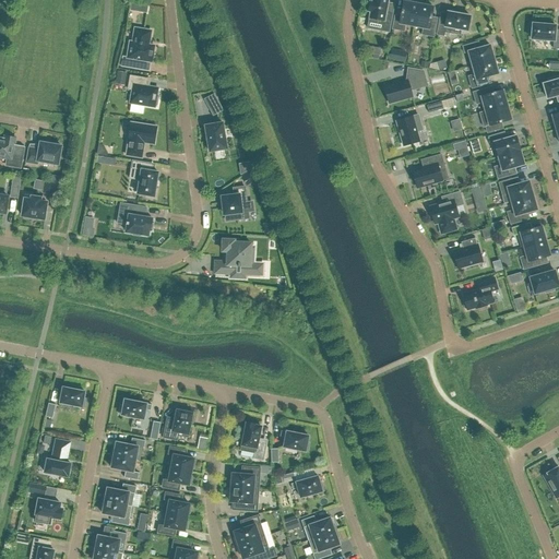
[(372,0),(372,3),(370,2),(368,11),(370,12),(369,21),(376,22),(376,23),(378,24),(378,23),(383,24),(381,32),(389,33),(393,10),(387,9),(388,0),(372,0)]
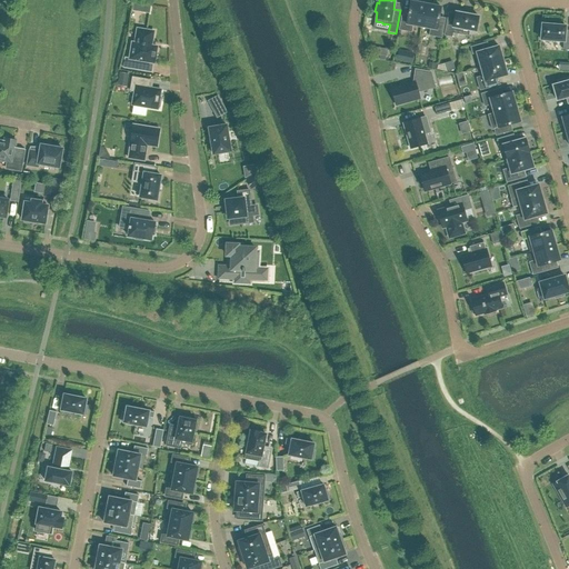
[(412,26),(421,27),(426,5),(411,1),(409,11),(402,10),(399,30),(411,32),(412,26)]
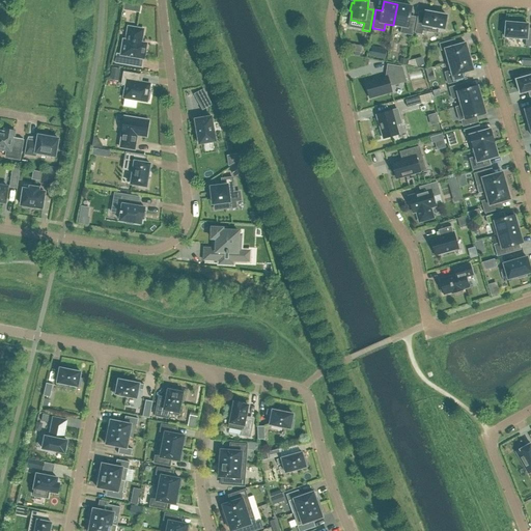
[(397,4),(393,25),(401,27),(400,33),(412,35),(416,18),(410,16),(411,6),(397,4)]
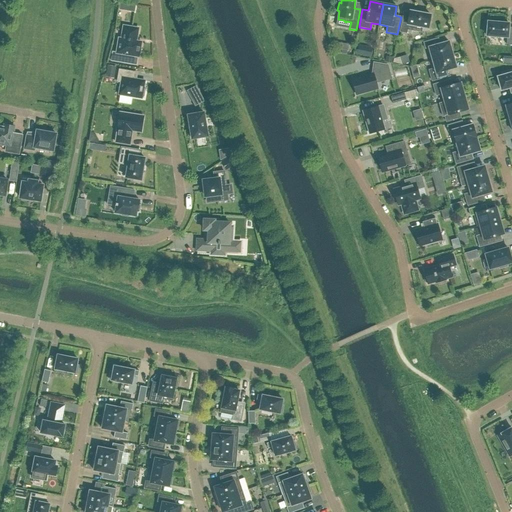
[(430,15),(410,11),(410,13),(403,12),(399,32),(406,33),(407,30),(421,32),(422,27),(428,29),(430,15)]
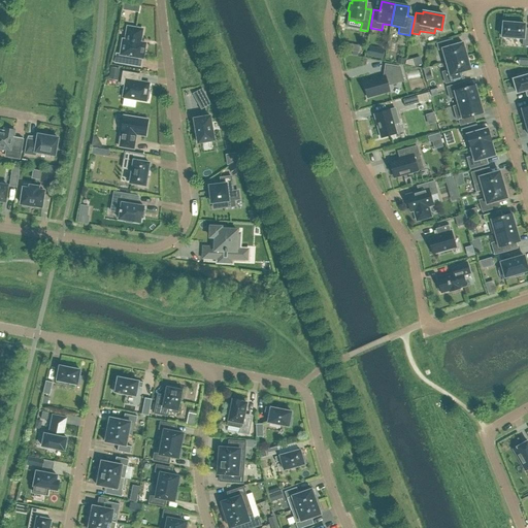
[(527,34),(524,34),(525,25),(503,23),(502,25),(500,25),(500,32),(502,32),(502,37),(523,39),(522,46),(527,46),(527,34)]
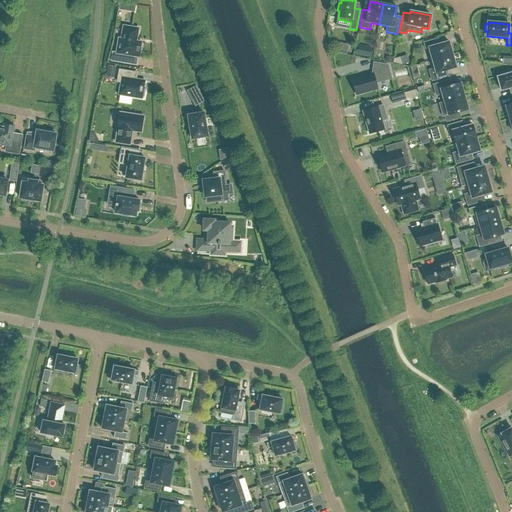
[(128,55),(139,57),(141,42),(135,41),(135,38),(137,38),(138,29),(124,26),(121,39),(119,39),(117,53),(112,52),(111,61),(127,64),(128,55)]
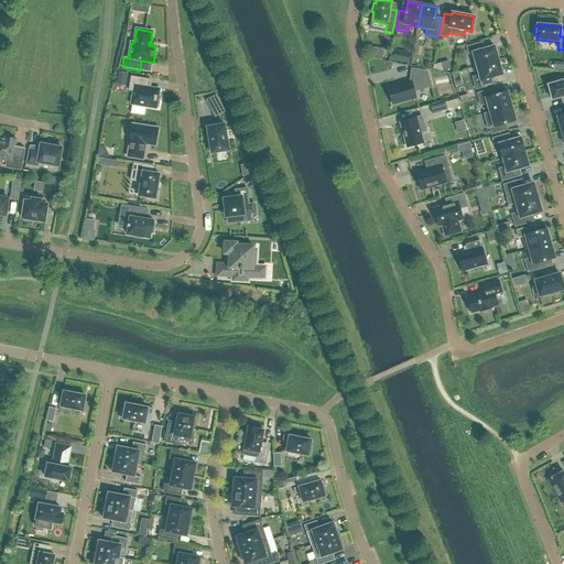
[(473,53),(476,67),(498,61),(495,46),(485,49),(481,50),(480,43),(467,47),(468,54),(473,53)]
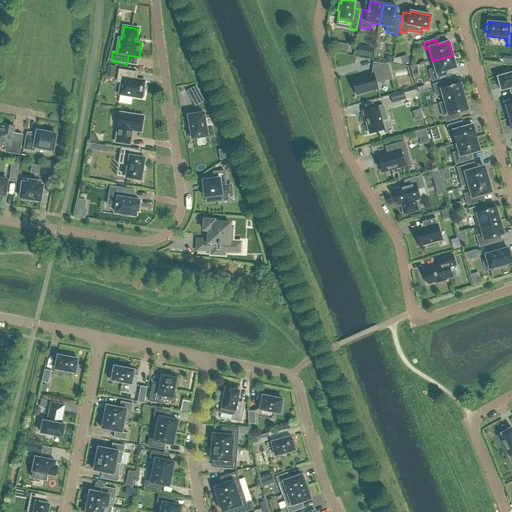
[(347,50),(348,44),(336,42),(335,48),(347,50)]
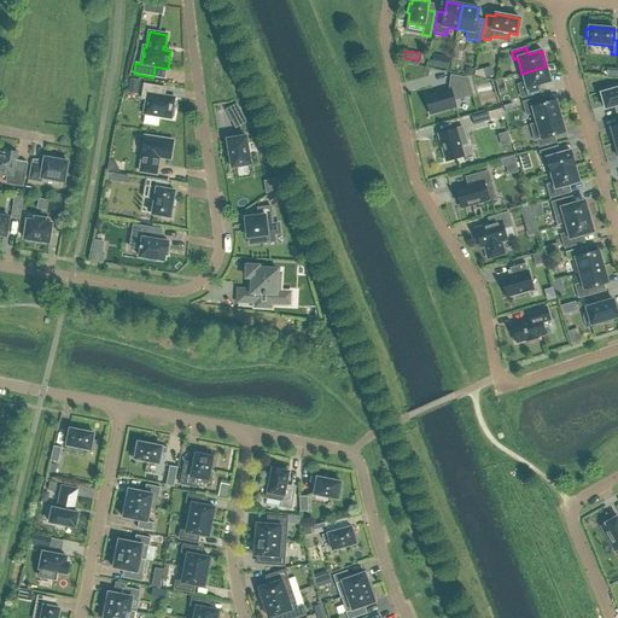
[(432,54),(430,65),(448,69),(449,58),(432,54)]
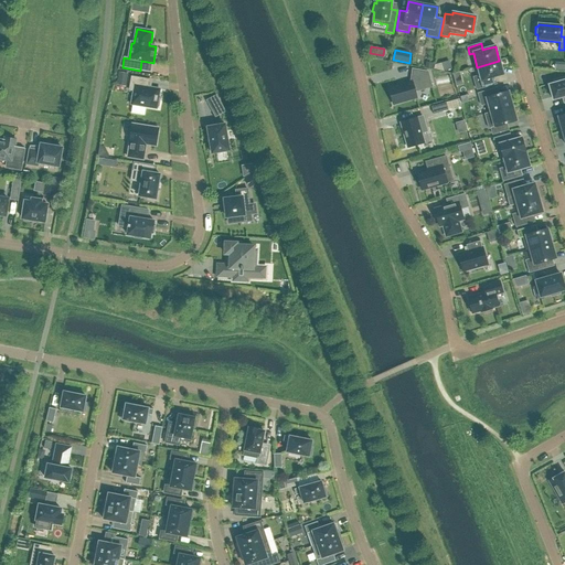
[(499,61),(477,67),(480,76),(473,77),(477,89),(496,84),(493,77),(503,75),(499,61)]
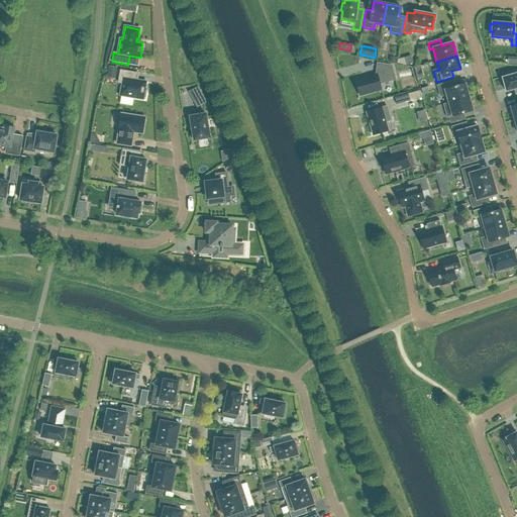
[(380,84),(395,79),(392,66),(378,64),(376,75),(355,81),(360,96),(382,89),(380,84)]
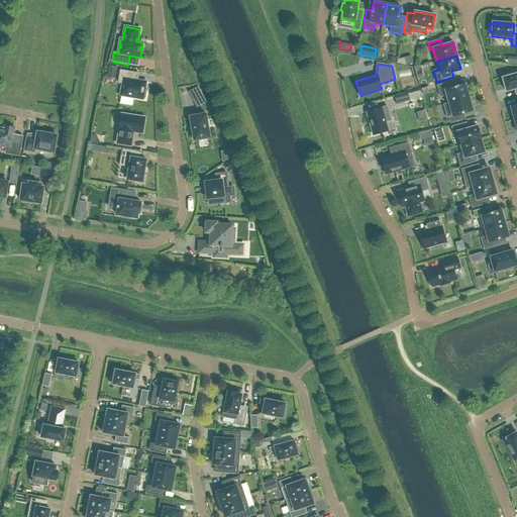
[(120,71),(118,83),(122,83),(120,96),(121,96),(120,103),(131,105),(133,98),(143,99),(143,97),(145,97),(146,89),(144,89),(146,82),(134,80),(135,73),(120,71)]
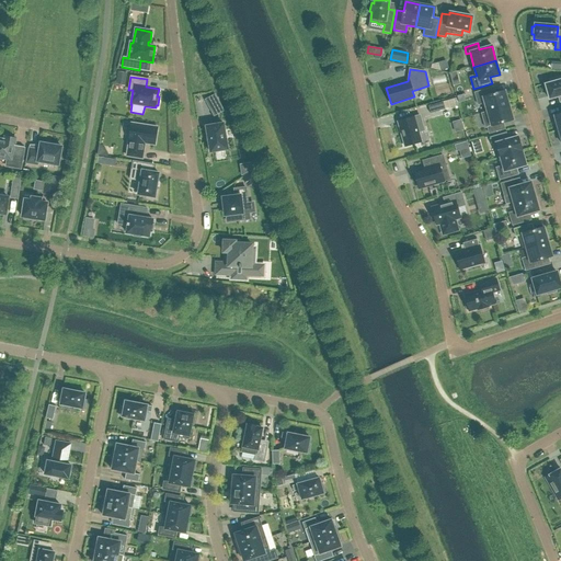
[(560,80),(560,78),(551,80),(552,82),(546,84),(549,100),(560,95),(560,80)]
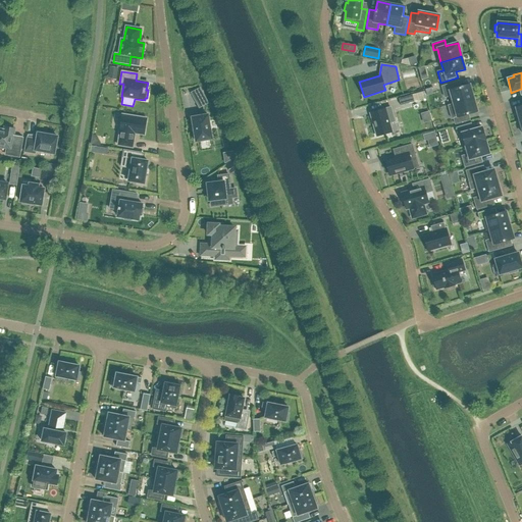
[(101,85),(105,85),(105,94),(118,95),(119,73),(102,73),(101,85)]
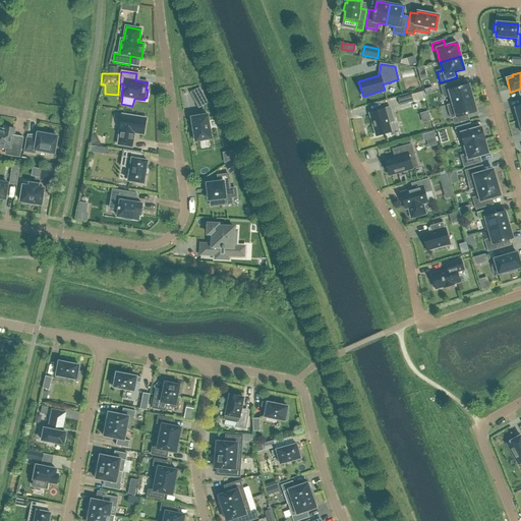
[(404,93),(413,90),(410,81),(401,84),(404,93)]
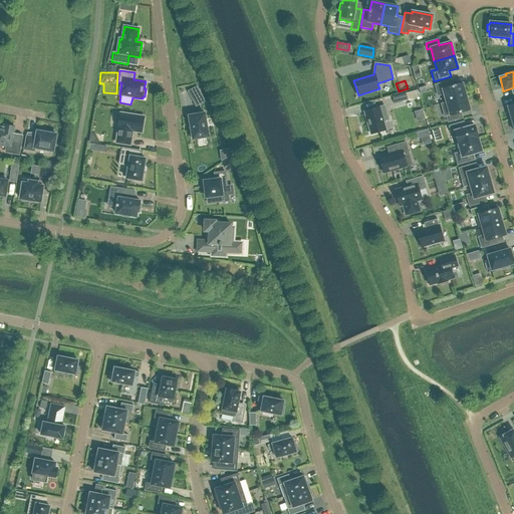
[(444,95),(446,102),(466,96),(462,83),(453,86),(452,80),(434,84),(438,96),(444,95)]
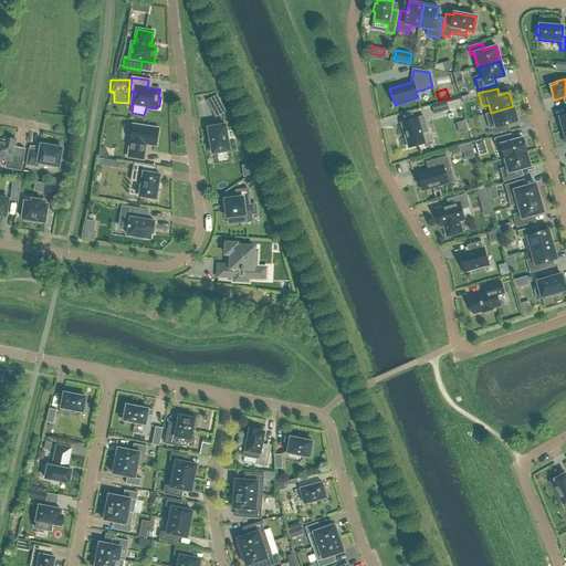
[(216,96),(207,101),(212,111),(221,106),(216,96)]
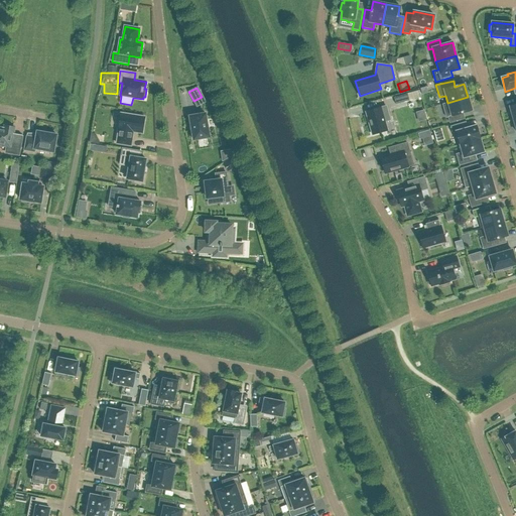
[(417,91),(406,94),(408,101),(419,98),(417,91)]
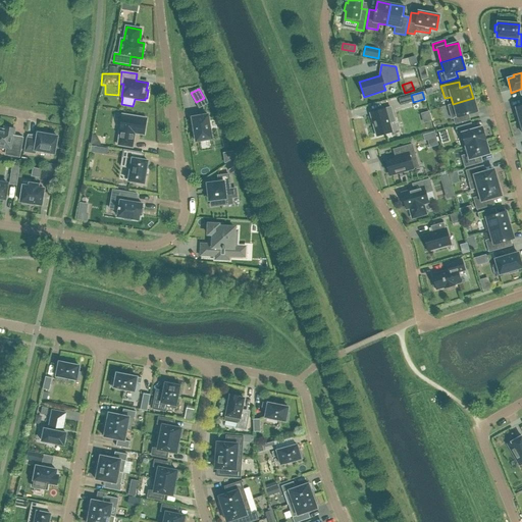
[(411,95),(399,99),(401,106),(413,102),(411,95)]
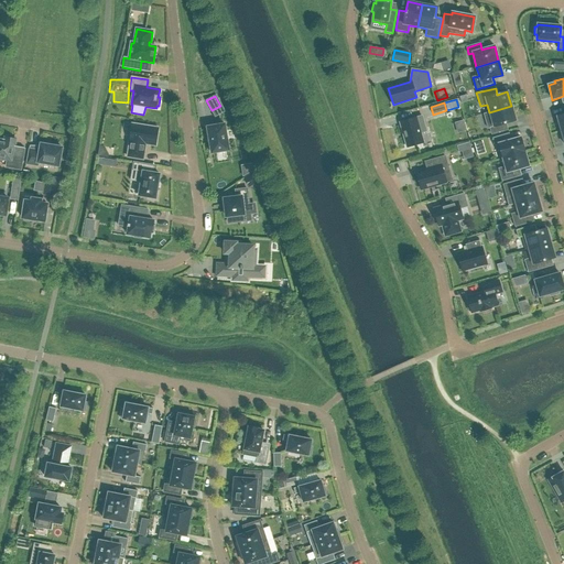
[(111,106),(110,115),(125,116),(126,107),(111,106)]
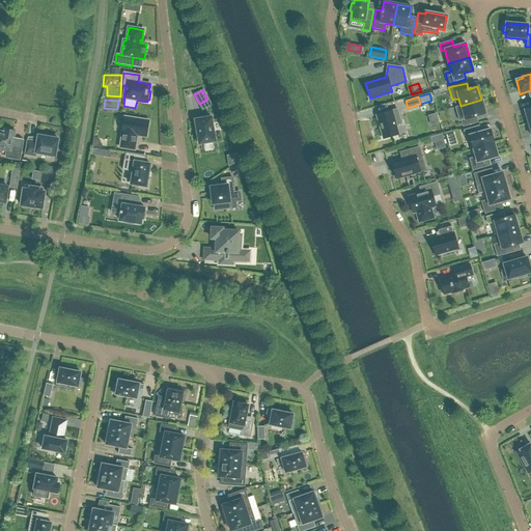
[(481,100),(460,106),(455,108),(459,121),(462,121),(464,128),(476,123),(474,117),(485,113),(481,100)]
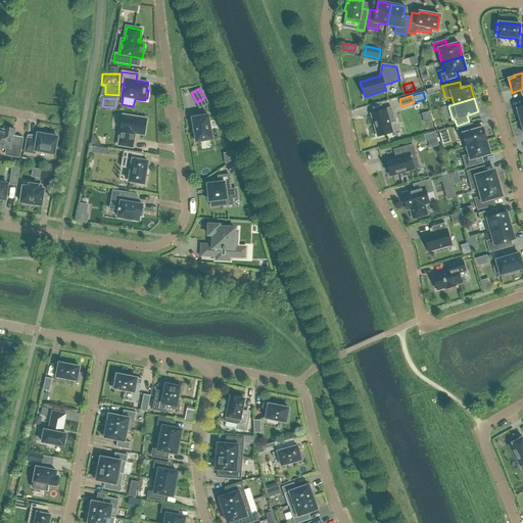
[(424,107),(427,120),(439,117),(437,104),(424,107)]
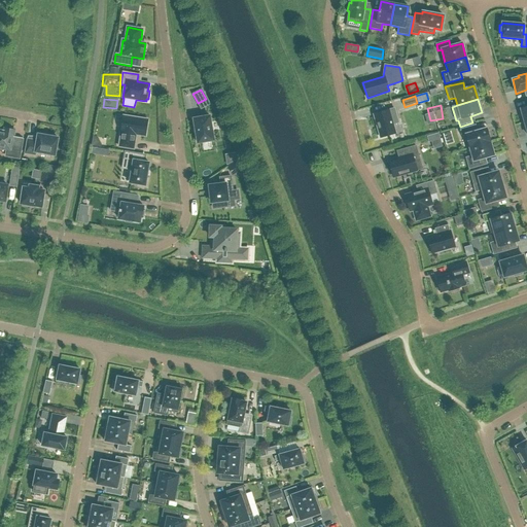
[(380,138),(396,133),(393,124),(398,123),(394,108),(374,114),(380,138)]
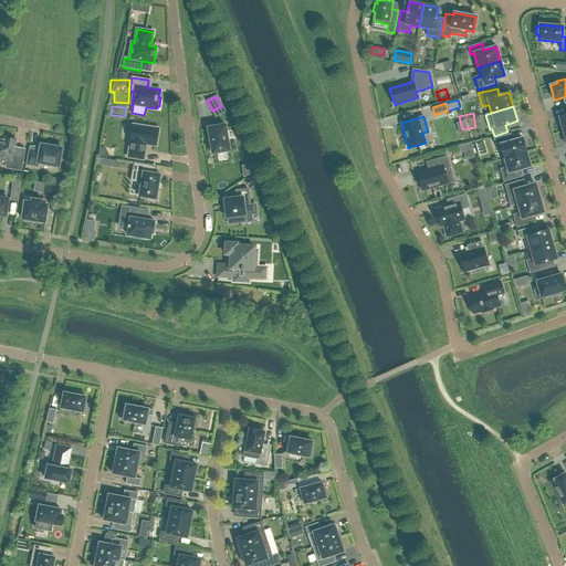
[(128,157),(144,160),(145,148),(145,145),(156,146),(159,128),(133,125),(129,142),(130,143),(128,157)]
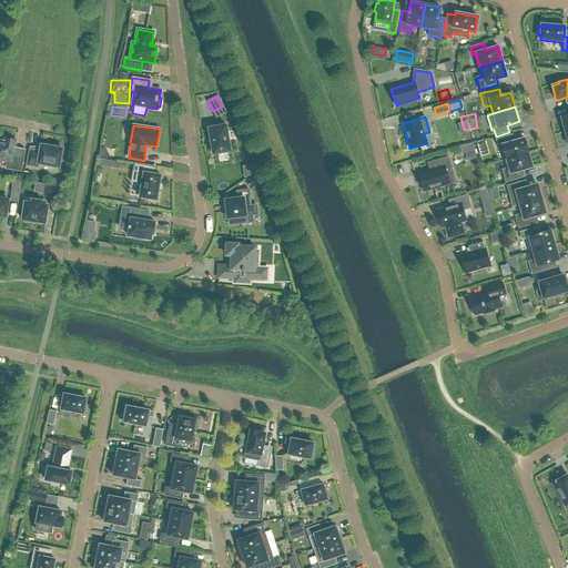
[(212,128),(208,128),(212,154),(230,151),(225,125),(220,127),(212,128)]
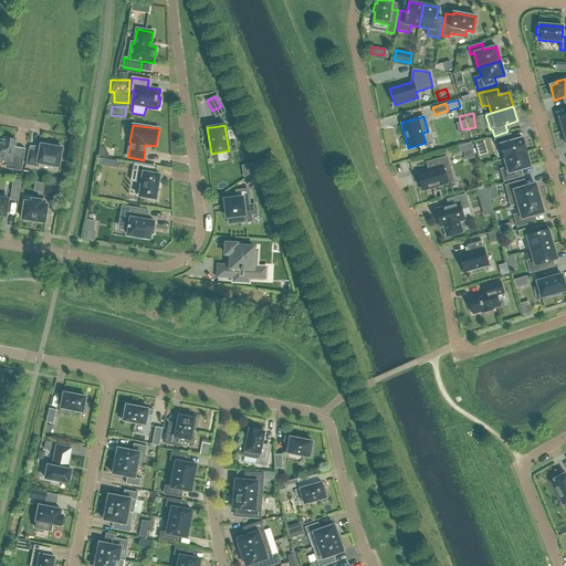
[(504,158),(526,153),(522,138),(510,142),(507,135),(494,138),(496,145),(500,144),(504,158)]
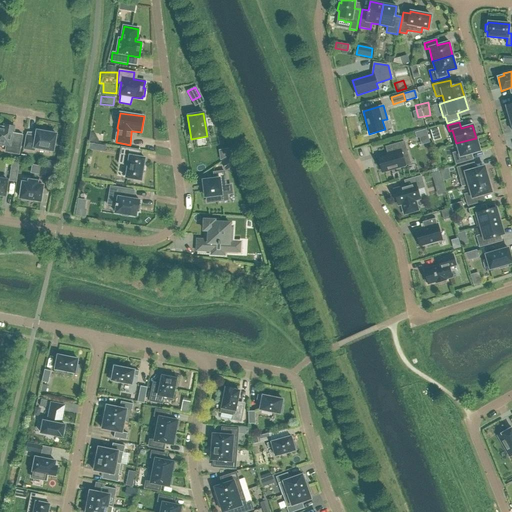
[(14,127),(4,125),(4,127),(0,125),(0,144),(7,146),(6,152),(19,154),(22,134),(13,133),(14,127)]
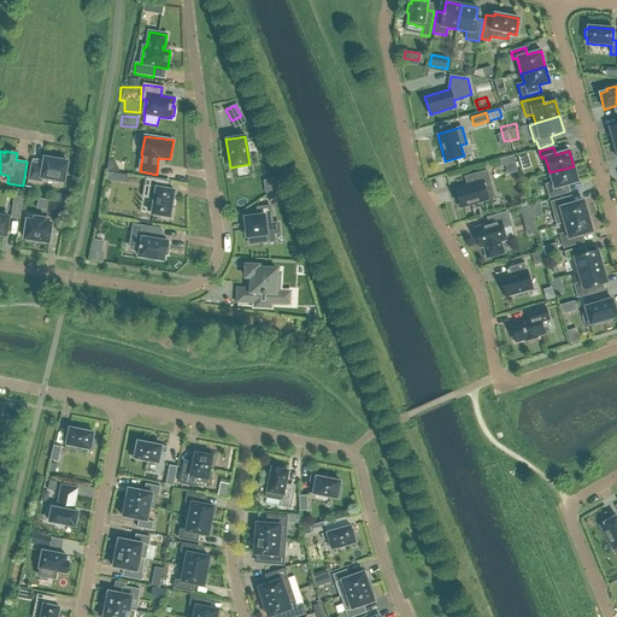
[(512,156),(499,160),(500,166),(504,166),(515,163),(512,156)]
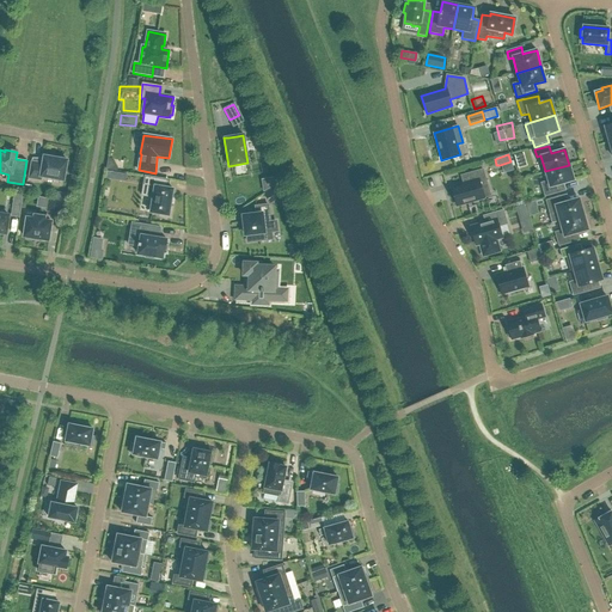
[(56,159),(44,157),(43,160),(42,159),(40,161),(40,163),(31,161),(29,178),(41,181),(42,177),(53,178),(53,181),(61,182),(61,181),(63,181),(67,160),(65,160),(66,158),(57,157),(56,159)]
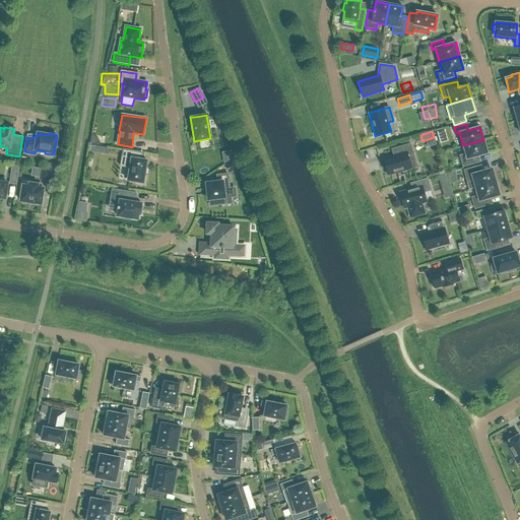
[(483,140),(463,145),(465,154),(460,155),(463,167),(477,163),(476,156),(488,153),(483,140)]
